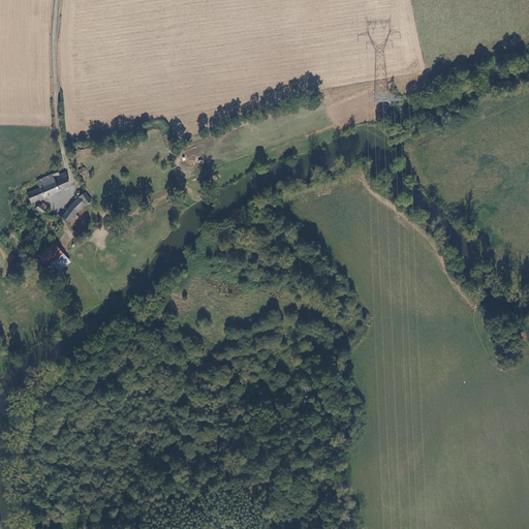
[(60,169),(56,172),(51,174),(52,178),(62,175),(60,169)]
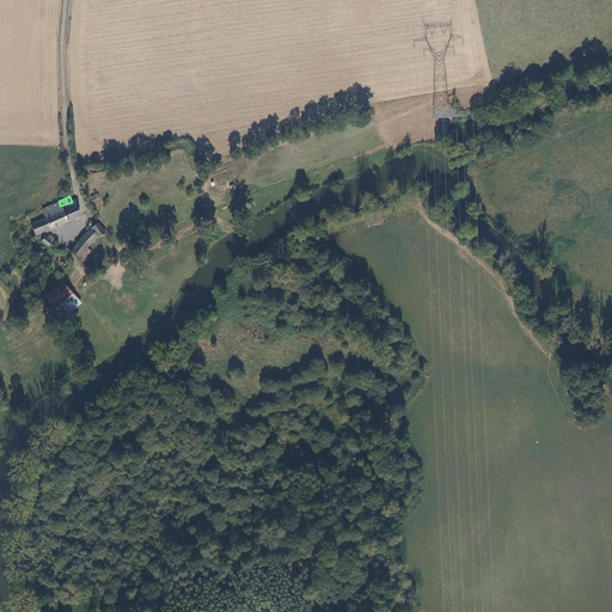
[(59,201),(57,197),(37,206),(41,214),(28,220),(32,231),(75,214),(73,206),(72,202),(60,206),(59,201)]
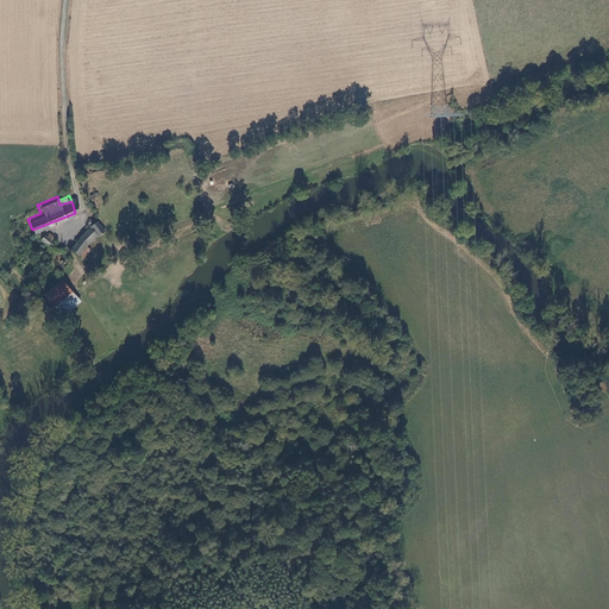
[(90,227),(96,234),(102,230),(96,221),(94,225),(92,226),(90,227)]
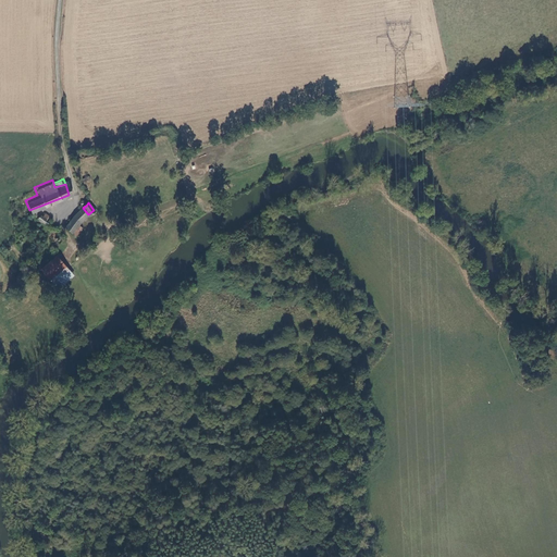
[(83,208),(73,218),(71,221),(77,225),(88,214),(83,208)]
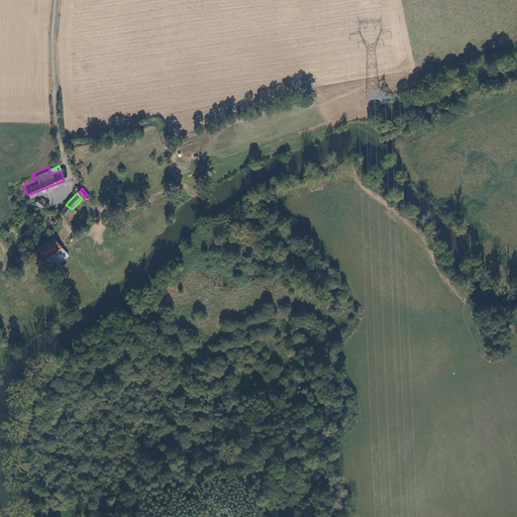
[(34,198),(32,201),(34,203),(40,207),(42,204),(39,202),(41,199),(38,196),(35,199),(34,198)]
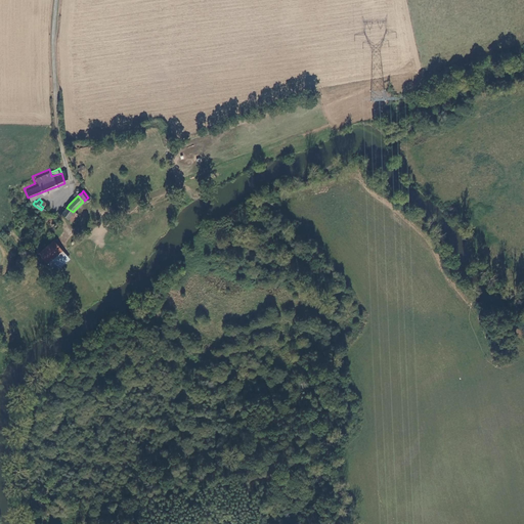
[(69,219),(73,212),(67,208),(61,215),(69,219)]
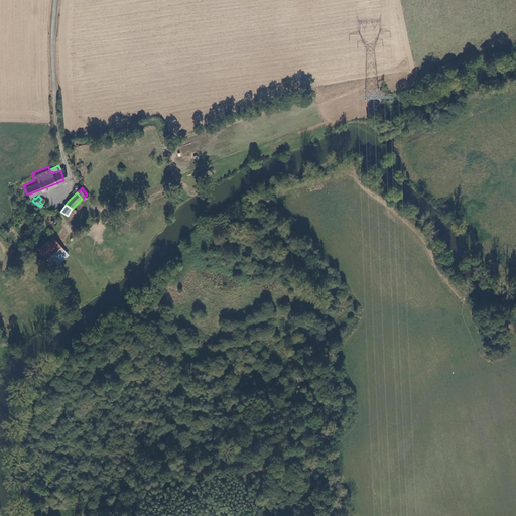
[(72,218),(76,211),(72,209),(68,216),(72,218)]
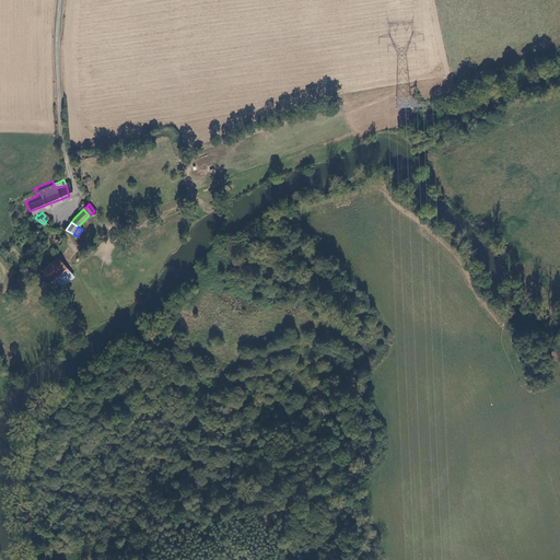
[(74,279),(57,258),(42,271),(59,292),(74,279)]
